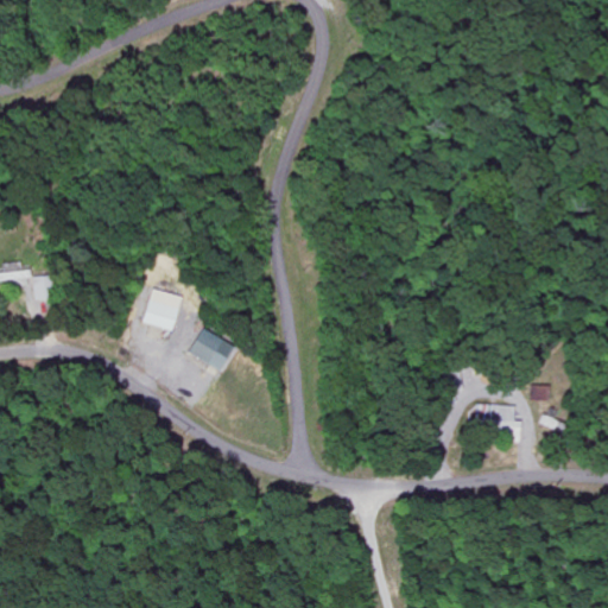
[(0,273),(0,278),(1,283),(13,280),(16,291),(32,289),(29,268),(0,273)]
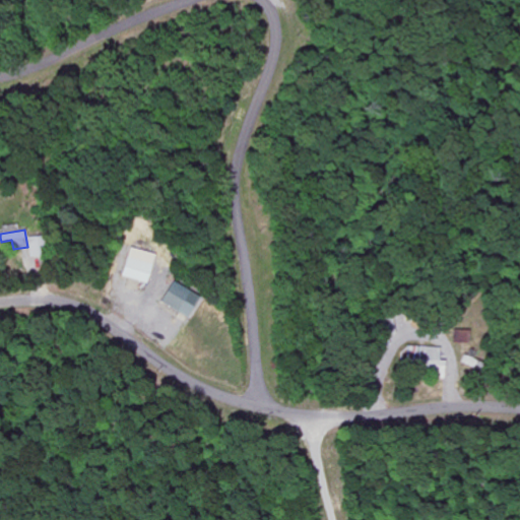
[(28,257),(44,257),(43,236),(27,237),(28,257)]
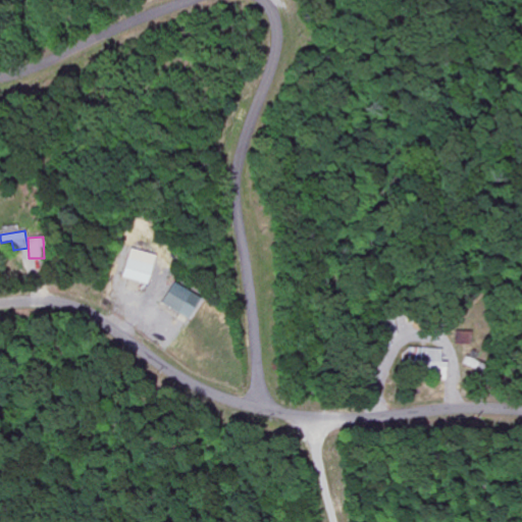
[(154,254),(127,249),(121,278),(148,283),(154,254)]
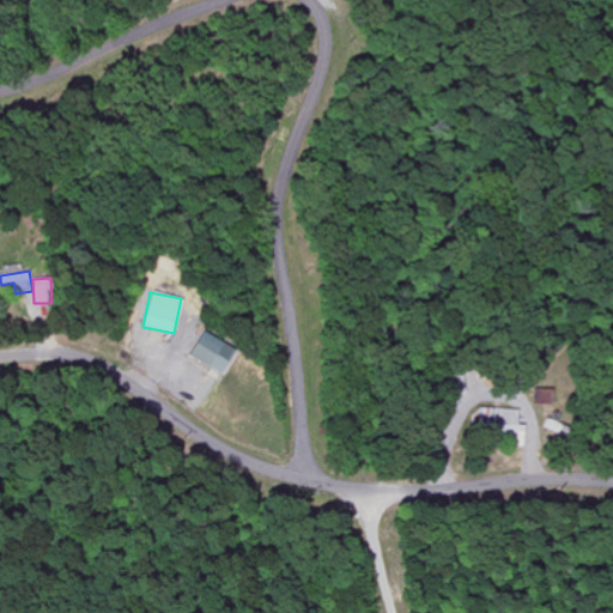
[(222,372),(234,347),(200,332),(188,358),(222,372)]
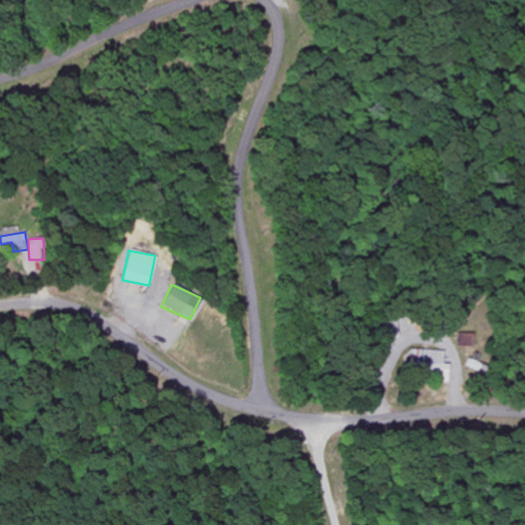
[(473,333),(455,332),(455,345),(472,346),(473,333)]
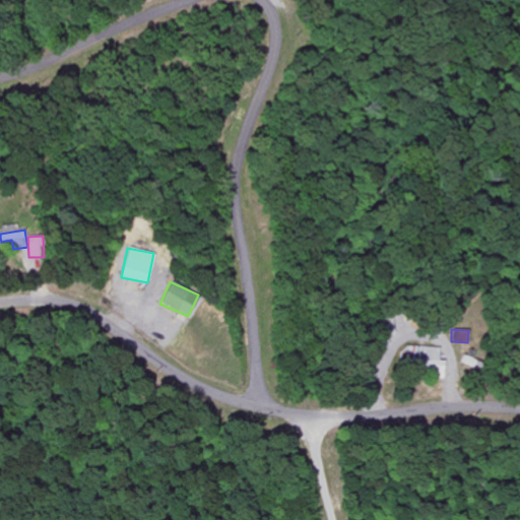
[(438,347),(405,346),(405,368),(428,368),(428,378),(443,379),(444,361),(438,361),(438,347)]
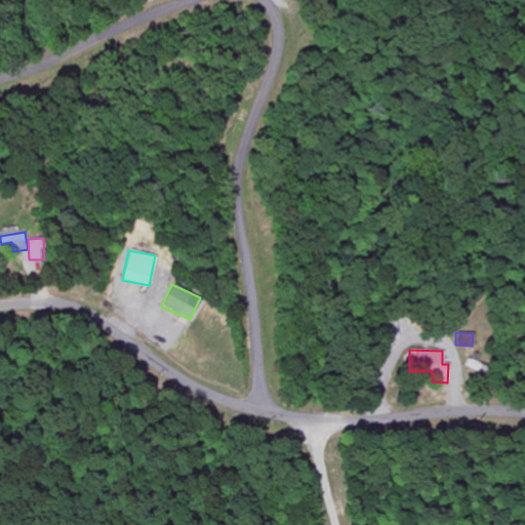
All buildings are outlined.
